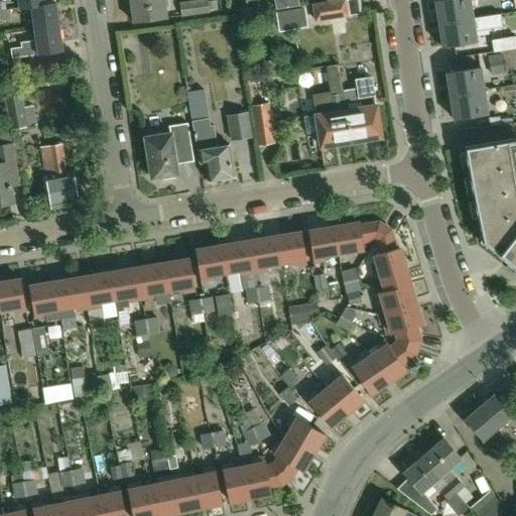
[(43,5),(42,0),(17,0),(19,8),(30,7),(43,5)]
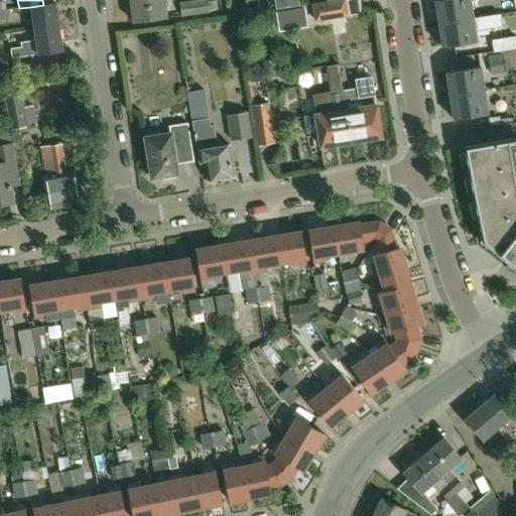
[(166,18),(163,0),(129,0),(133,23),(166,18)]
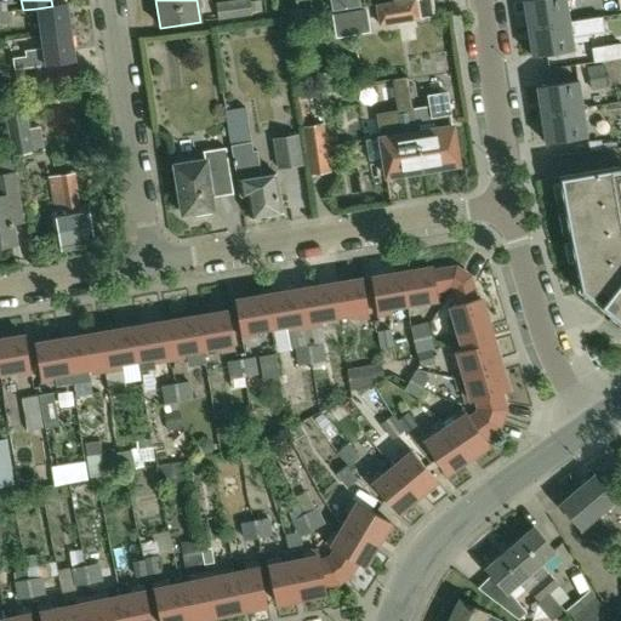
[(244,0),(239,1),(241,17),(252,16),(250,0),(244,0)]
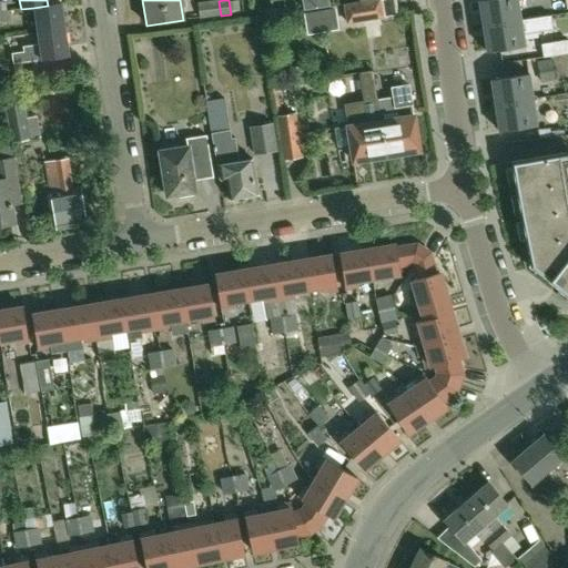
[(308,0),(311,10),(330,8),(327,0),(308,0)]
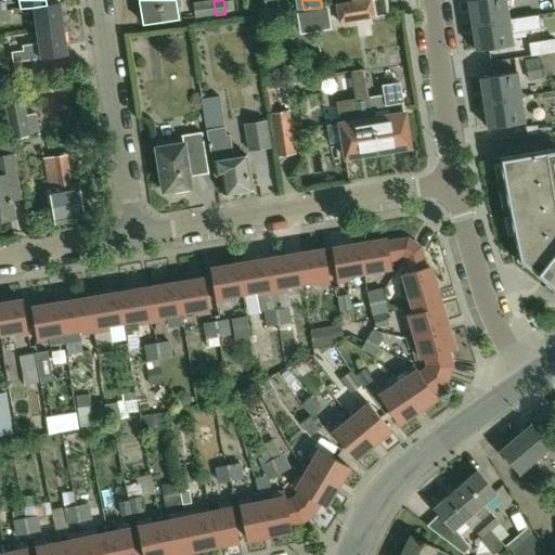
[(389,15),(386,0),(376,0),(336,7),(339,24),(374,18),(374,17),(389,15)]
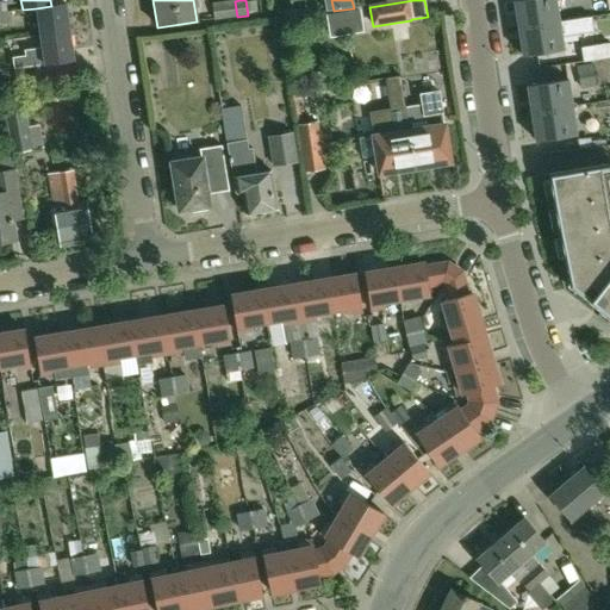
[(555,0),(515,0),(514,0),(518,27),(559,22),(555,0)]
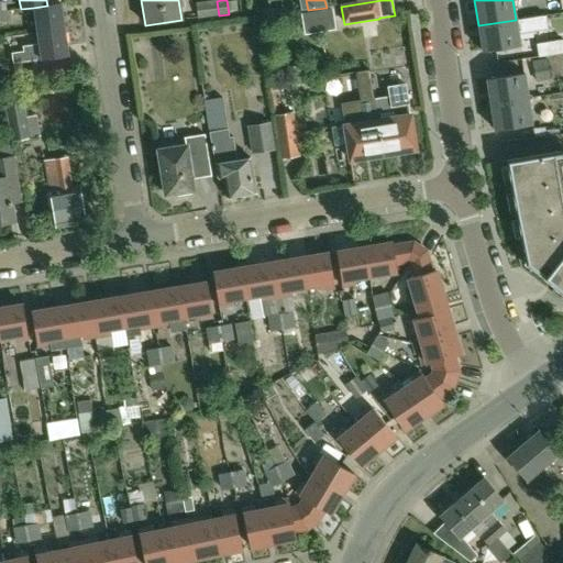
[(208,18),(219,15),(217,1),(206,2),(208,18)]
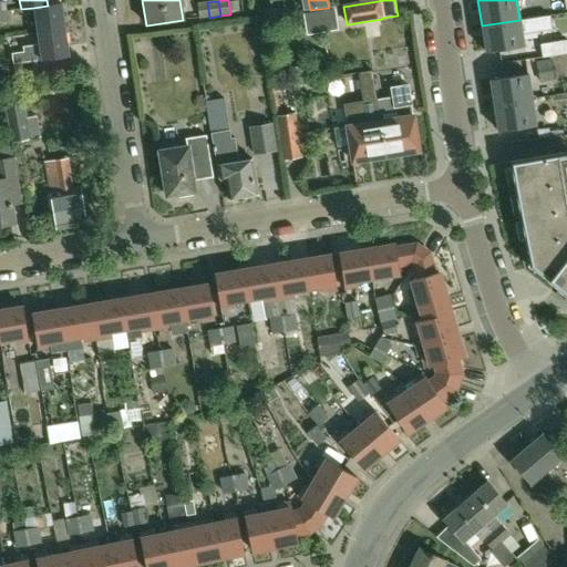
[(199,19),(209,18),(207,2),(197,3),(199,19)]
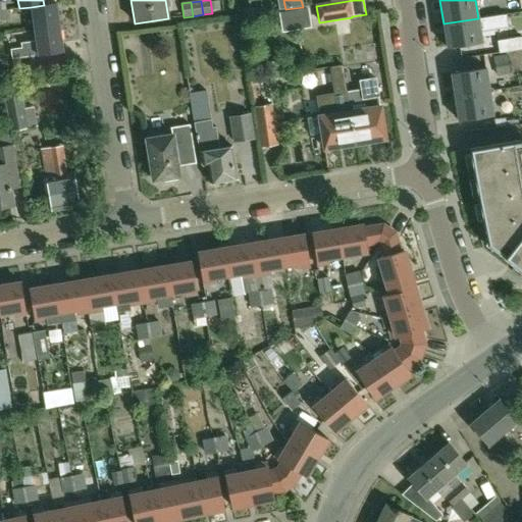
[(56,3),(44,5),(31,7),(35,32),(59,28),(56,3)]
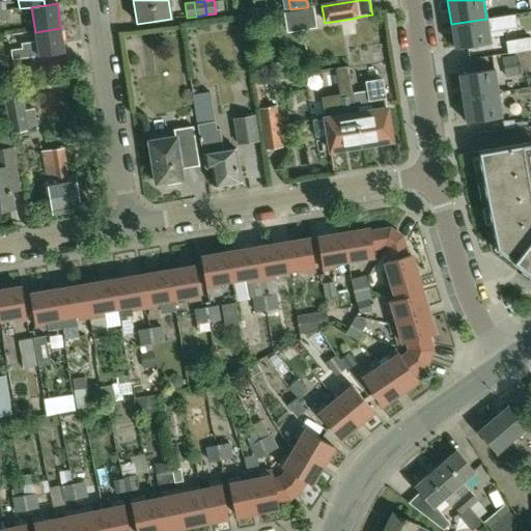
[(7,10),(0,10),(0,21),(8,20),(7,10)]
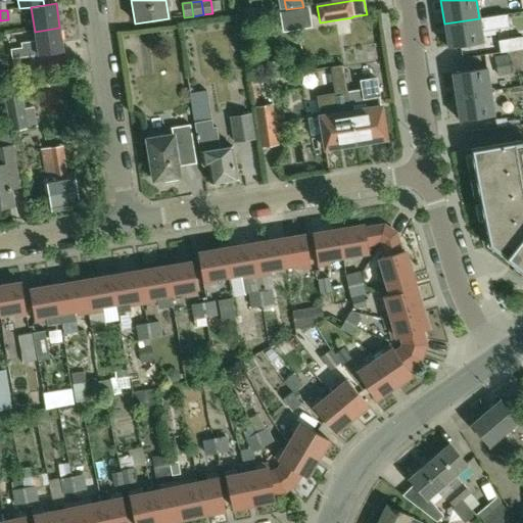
[(306,11),(281,14),(284,31),(308,27),(306,11)]
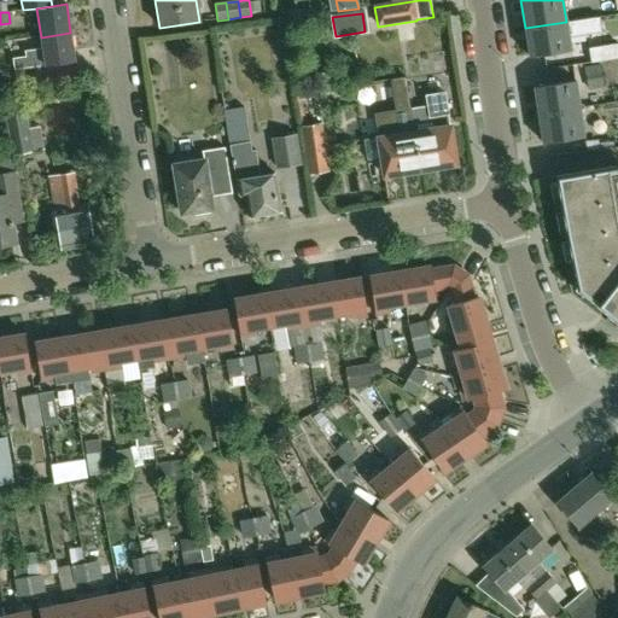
[(569,38),(601,33),(599,17),(566,22),(525,28),(529,57),(571,50),(569,38)]
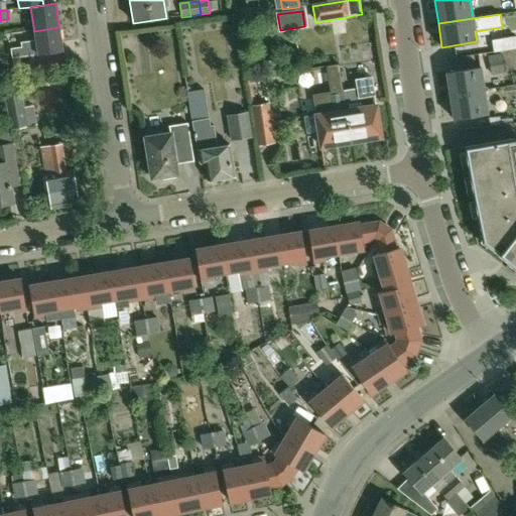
[(62,51),(58,27),(34,31),(35,40),(21,41),(22,47),(11,48),(13,58),(37,55),(62,51)]
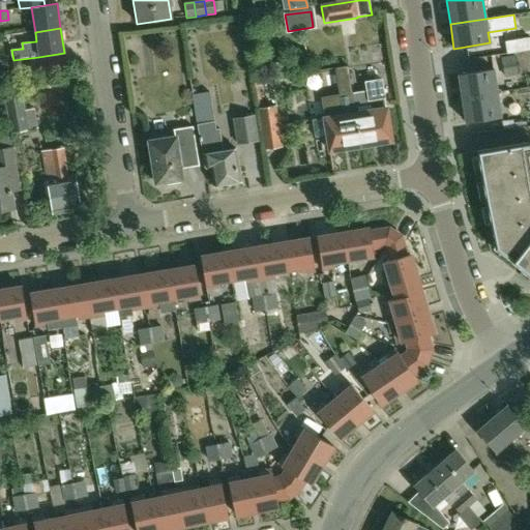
[(529,50),(529,41),(529,37),(504,41),(506,54),(529,50)]
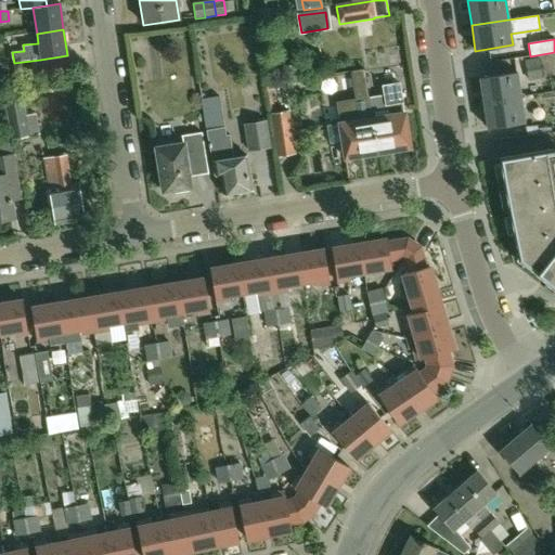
[(538,59),(525,61),(527,73),(540,71),(538,59)]
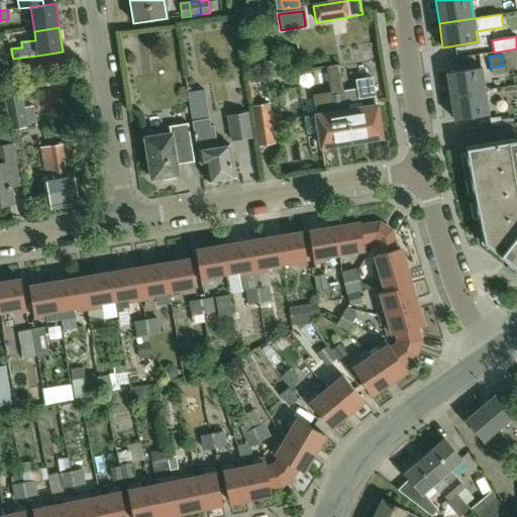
[(504,73),(503,66),(491,68),(492,75),(504,73)]
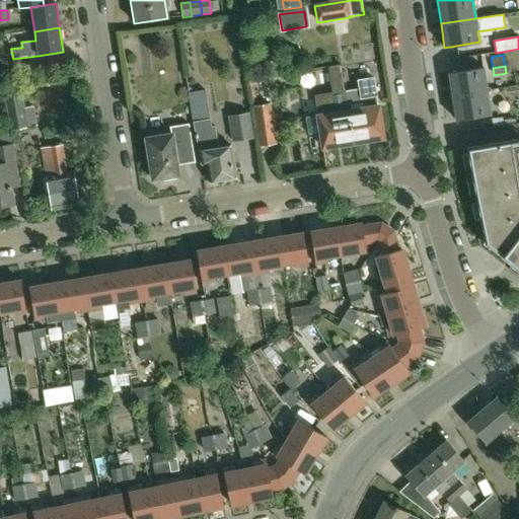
[(449,75),(453,95),(488,90),(484,67),(449,72),(449,75)]
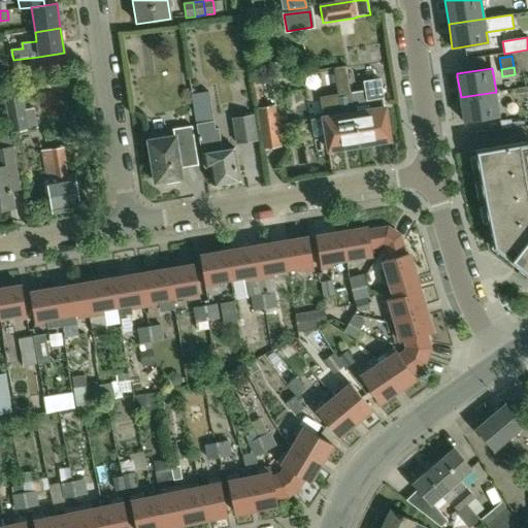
[(359,146),(389,141),(384,108),(383,108),(381,98),(385,97),(382,78),(365,80),(367,92),(351,95),(359,146)]
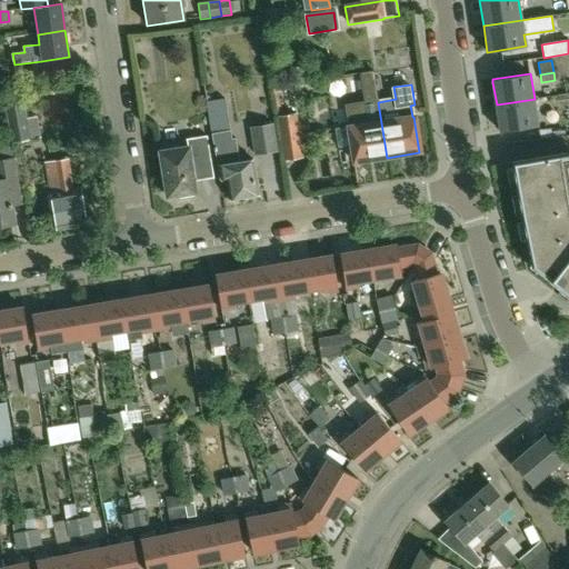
[(12,142),(32,139),(23,95),(5,98),(12,142)]
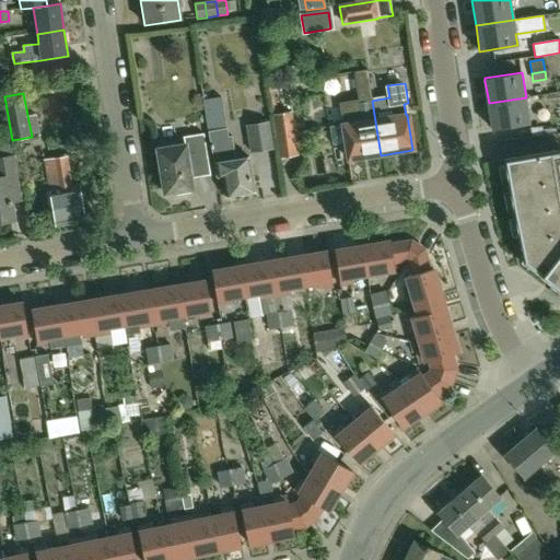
[(232,136),(229,136),(222,95),(203,98),(216,177),(222,176),(225,196),(238,194),(242,196),(248,195),(249,191),(255,191),(249,156),(236,159),(232,136)]
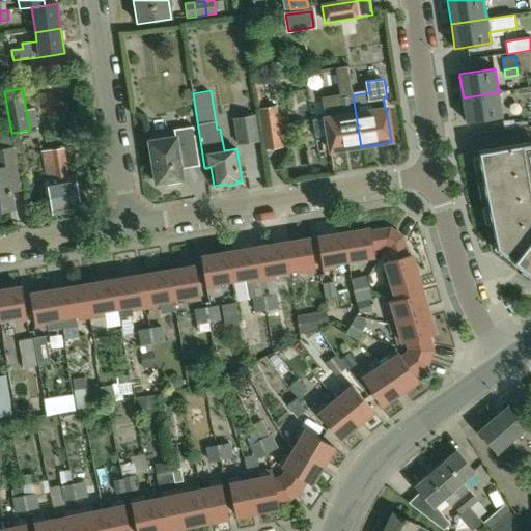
[(467,120),(467,121),(503,116),(499,92),(464,98),(464,99),(467,120)]
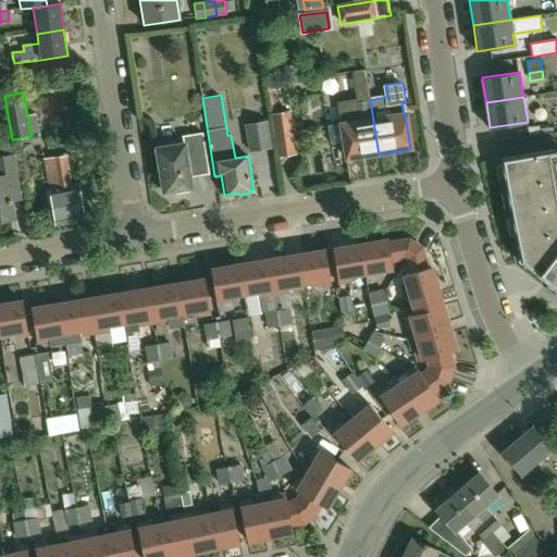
[(379,155),(370,100),(369,99),(337,104),(341,124),(326,126),(330,146),(343,144),(345,160),(379,155)]
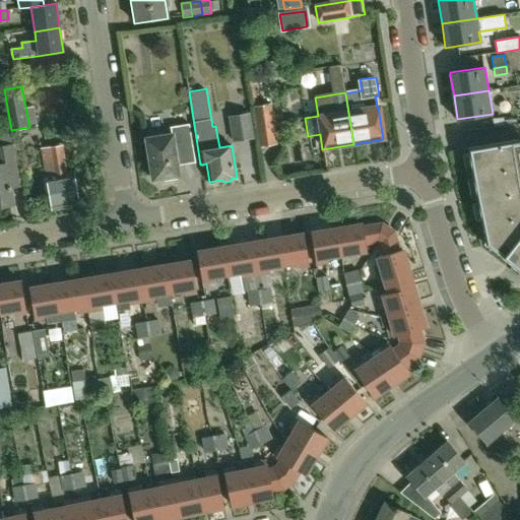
[(277,144),(271,105),(255,107),(262,147),(277,144)]
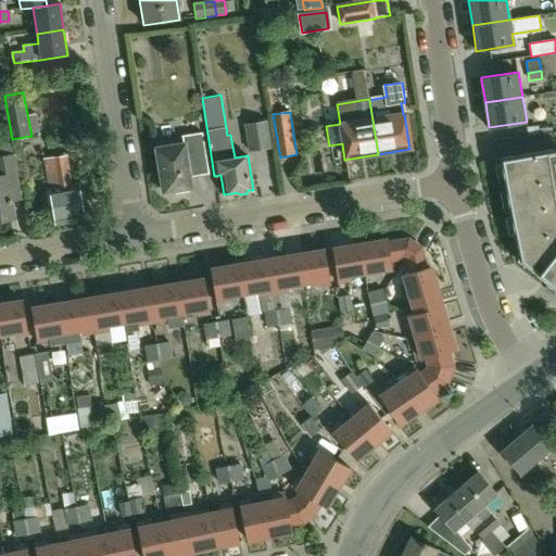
[(272,148),(267,122),(244,125),(249,152),(272,148)]
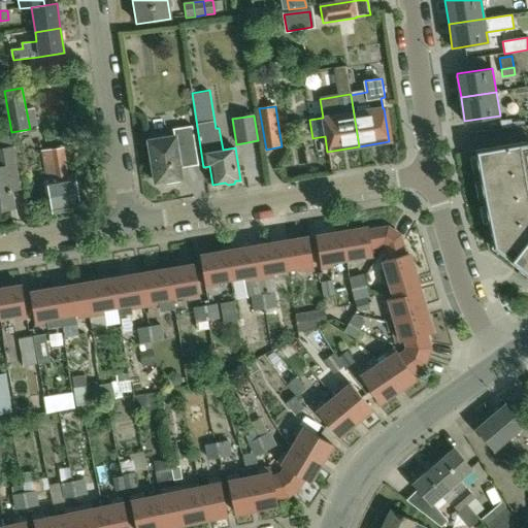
[(173,129),(174,135),(147,140),(155,183),(166,180),(167,184),(179,182),(178,178),(183,177),(179,161),(185,160),(186,161),(197,159),(192,126),(173,129)]
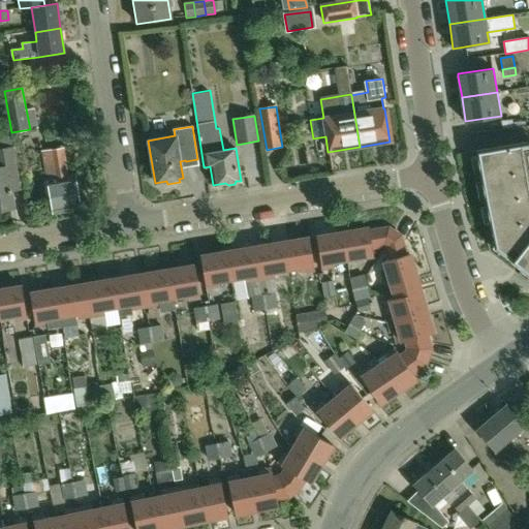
[(19,180),(17,165),(13,148),(10,134),(0,135),(0,210),(12,208),(8,182),(19,180)]
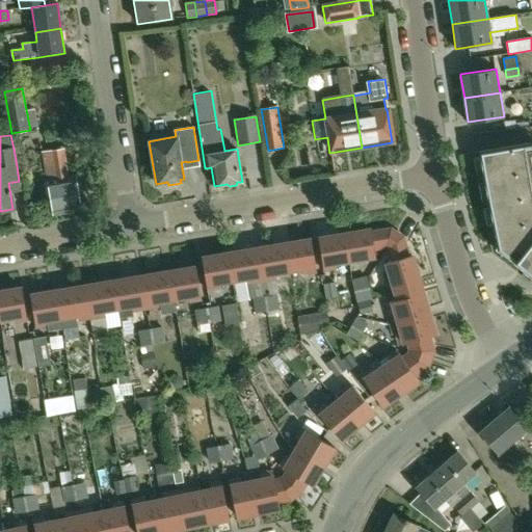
[(531,157),(530,144),(530,143),(472,154),(479,192),(486,230),(491,253),(499,259),(504,254),(525,271),(521,276),(529,283),(531,282),(531,157)]
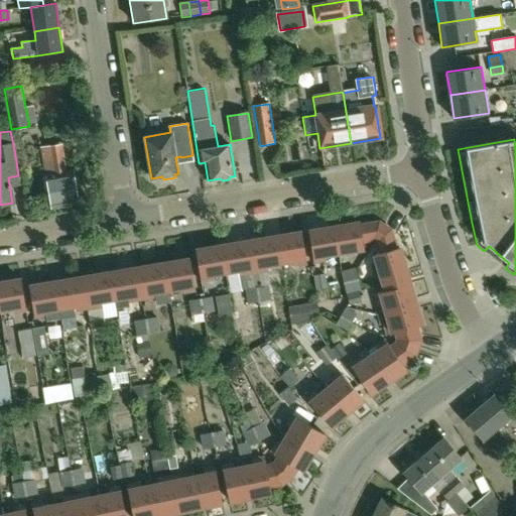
[(61,145),(47,147),(41,148),(45,176),(51,209),(78,204),(73,170),(66,171),(61,145)]
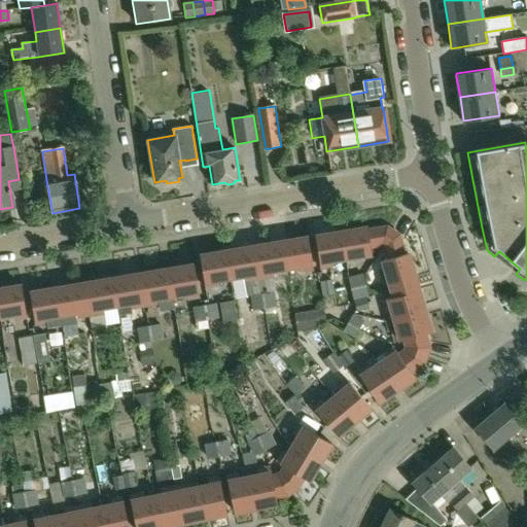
[(383,244),(392,231),(388,229),(369,232),(367,229),(342,233),(346,258),(373,254),(372,246),(383,244)]
